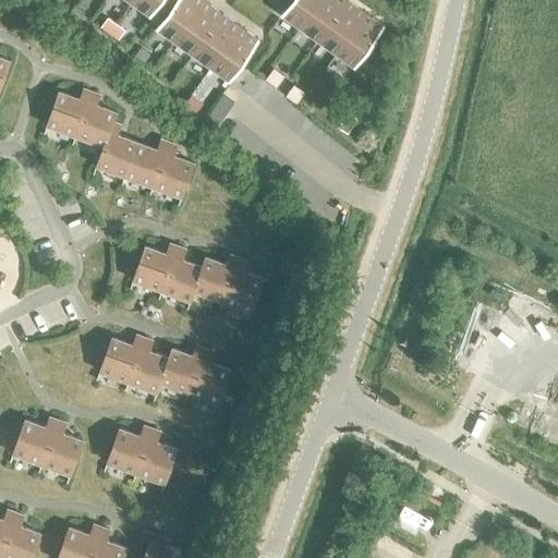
[(160,0),(133,0),(132,3),(149,16),(160,0)]
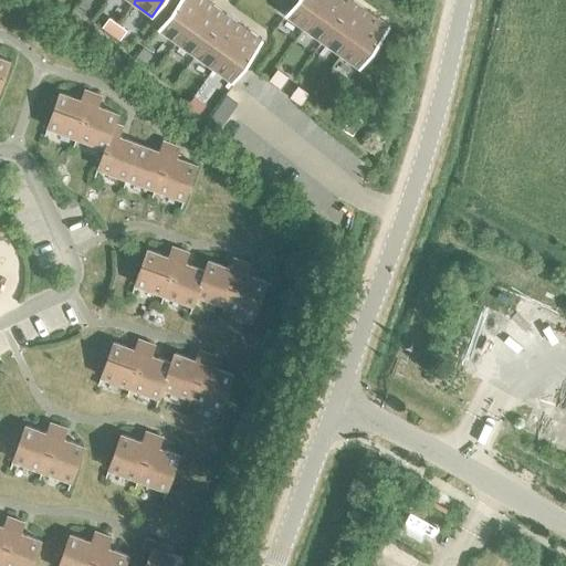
[(175,41),(205,0),(177,0),(157,29),(175,41)]
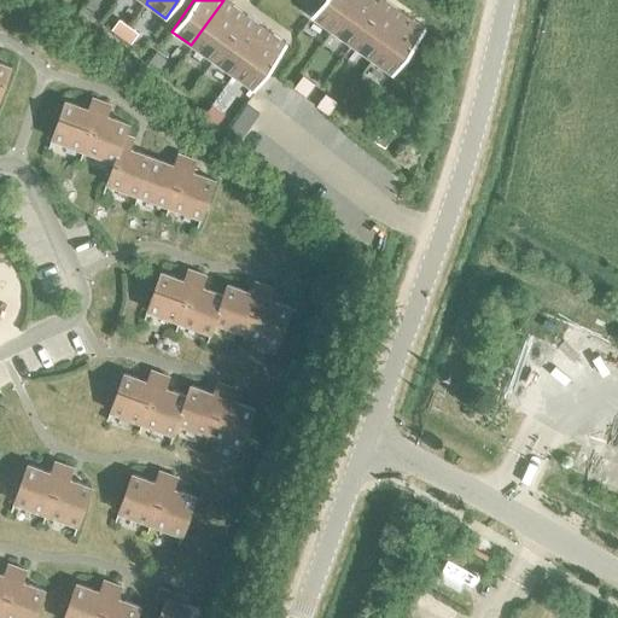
[(213,60),(245,15),(226,0),(223,0),(191,45),(213,60)]
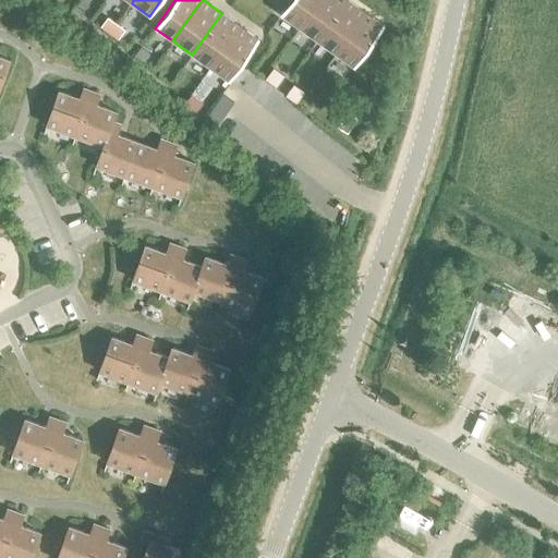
[(299,27),(318,0),(289,0),(280,14),(299,27)]
